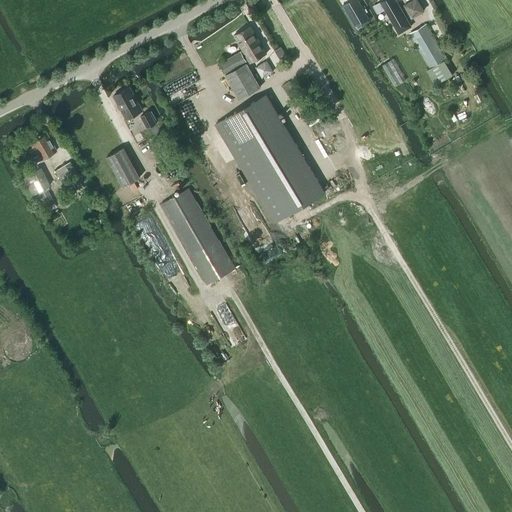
[(369,18),(358,0),(351,0),(342,6),(354,27),(369,18)]
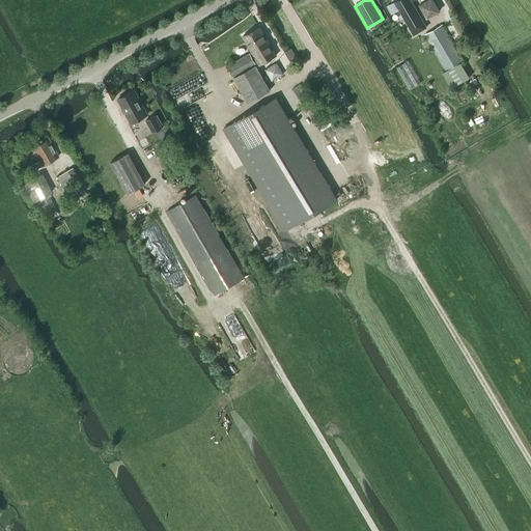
[(391,12),(392,12),(397,8),(413,34),(425,26),(410,0),(395,0),(386,5),(391,12)]
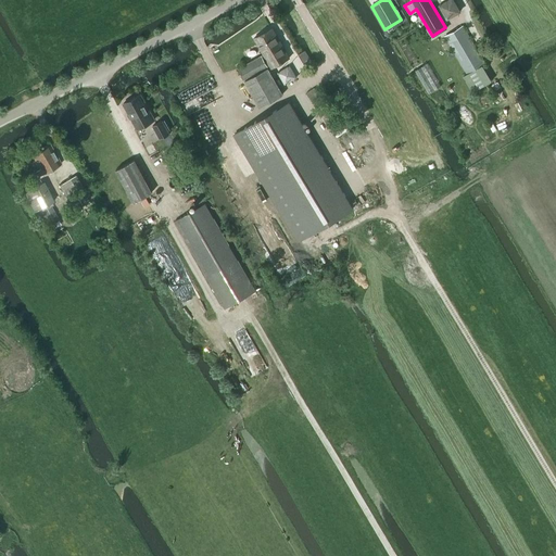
[(444,36),(447,41),(442,45),(446,51),(451,48),(466,74),(463,75),(472,91),(491,80),(481,65),(484,63),(462,26),(444,36)]
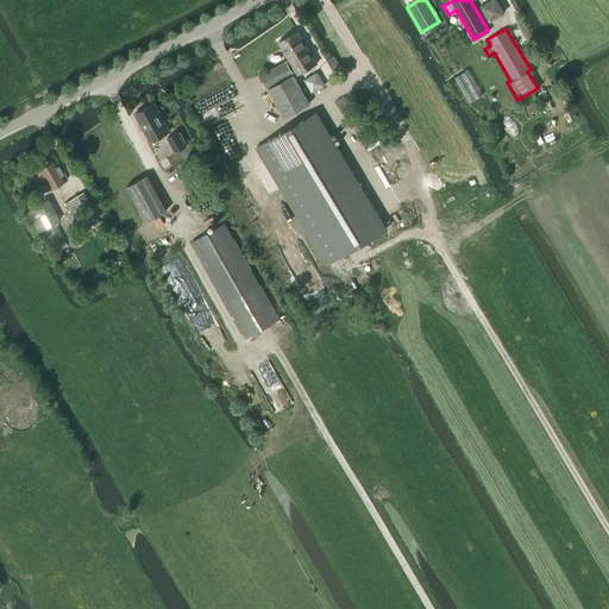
[(309,102),(293,73),(295,71),(296,74),(315,63),(296,30),(277,41),(288,58),(259,75),(283,117),(309,102)]
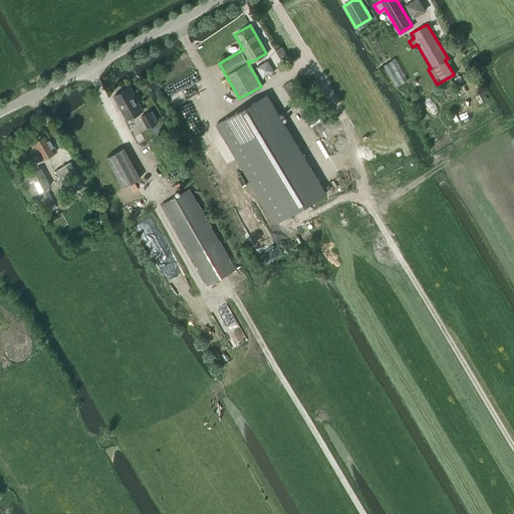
[(126,119),(143,110),(130,87),(113,95),(126,119)]
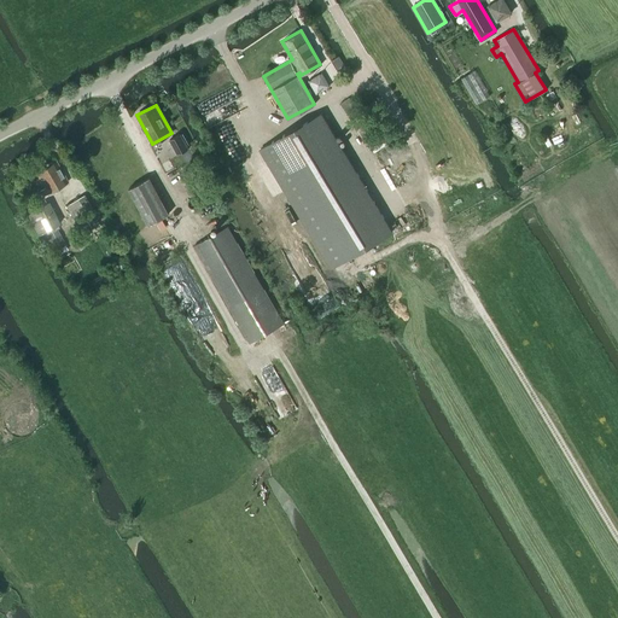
[(260,149),(331,268),(391,232),(320,112),(260,149)]
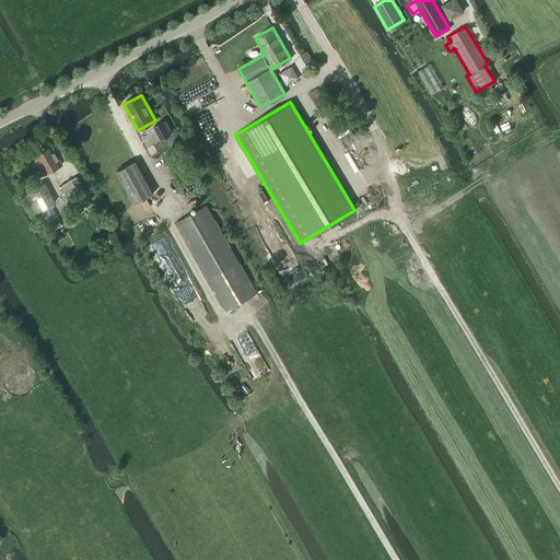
[(161,140),(171,135),(163,121),(153,127),(161,140)]
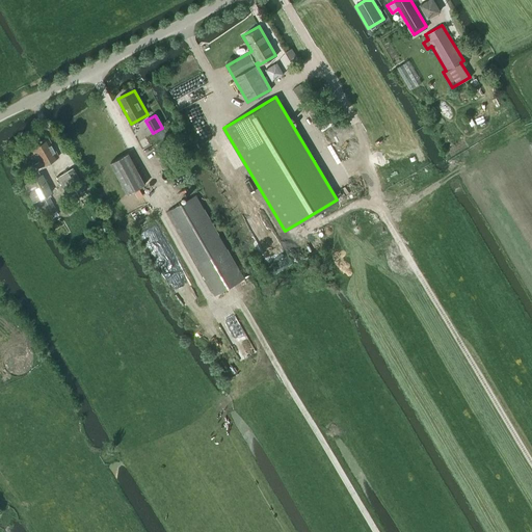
[(37,161),(34,163),(36,168),(57,157),(47,138),(30,148),(37,161)]
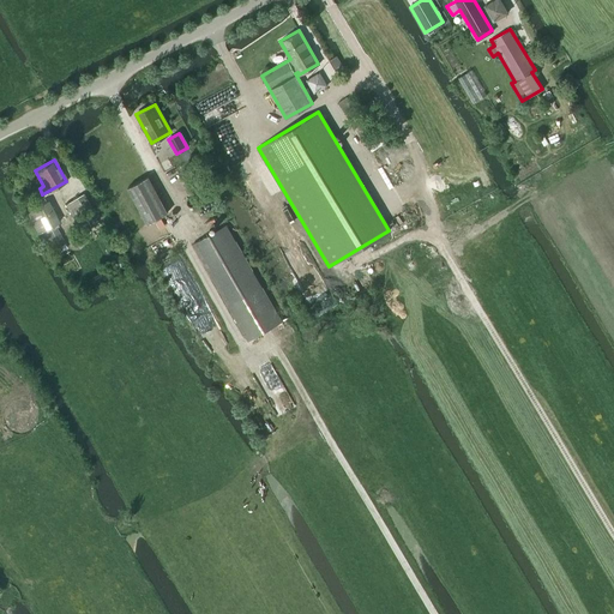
[(146,223),(167,212),(148,176),(127,187),(146,223)]
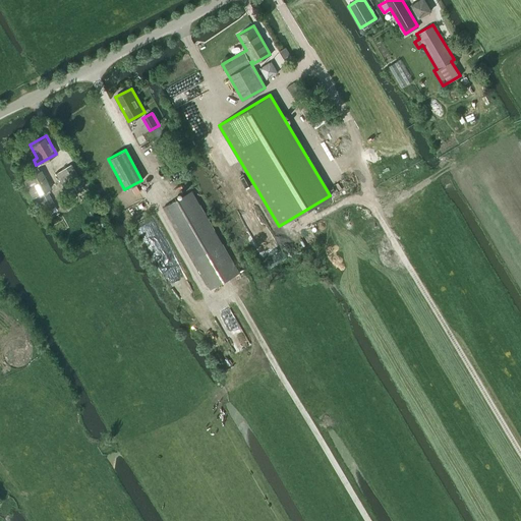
[(62,186),(77,177),(70,164),(54,173),(62,186)]
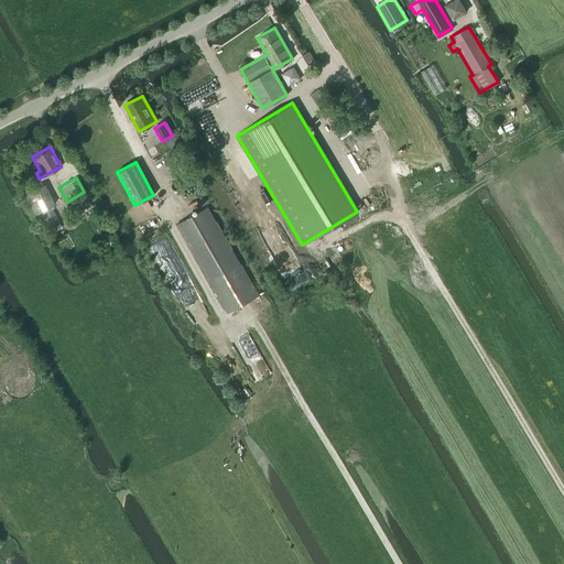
[(40,186),(20,196),(31,216),(50,206),(40,186)]
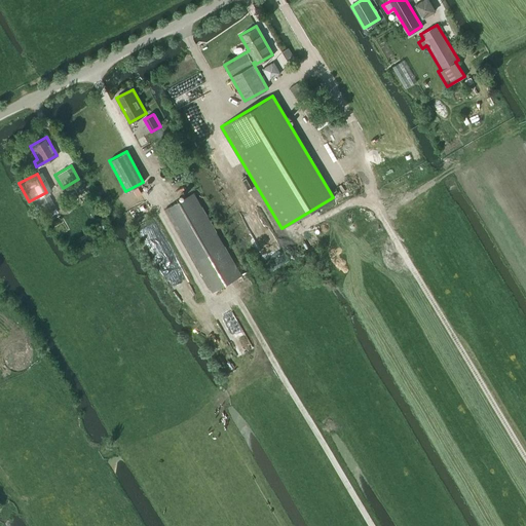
[(164,209),(212,292),(239,276),(192,192),(164,209)]
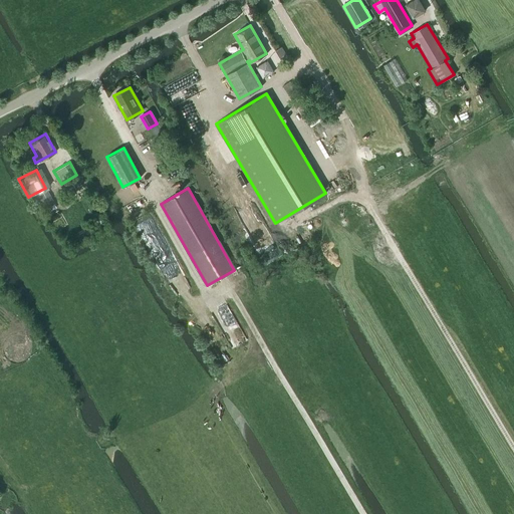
[(44,208),(53,203),(46,191),(34,197),(38,204),(41,202),(44,208)]
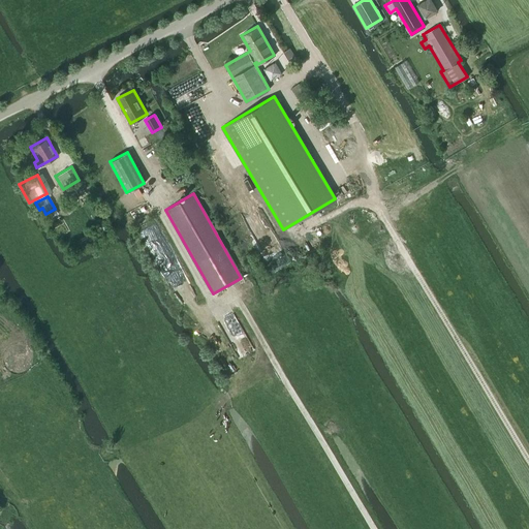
[(31,356),(31,355),(31,353),(30,350),(28,347),(27,345),(25,343),(22,342),(19,341),(17,341),(13,341),(10,342),(8,343),(6,345),(4,347),(3,350),(2,353),(2,355),(2,360),(3,362),(4,364),(6,366),(8,368),(10,369),(16,370),(19,370),(22,370),(24,368),(26,367),(28,364),(30,362),(31,359),(31,356)]
